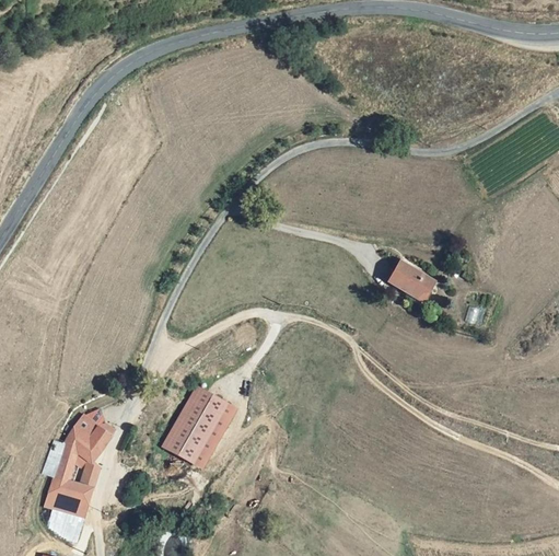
[(422,303),(435,285),(402,264),(389,284),(422,303)]
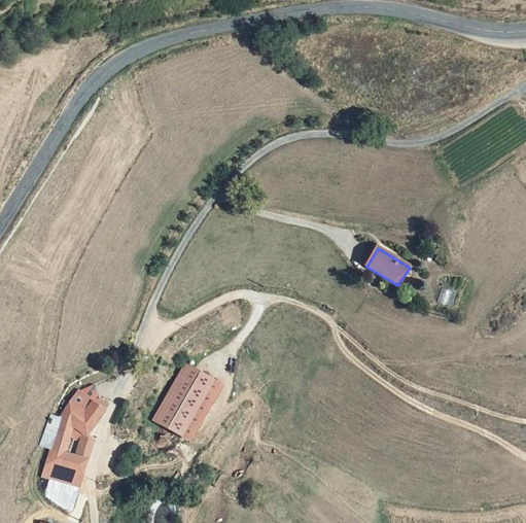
[(216,380),(187,363),(152,419),(181,437),(216,380)]
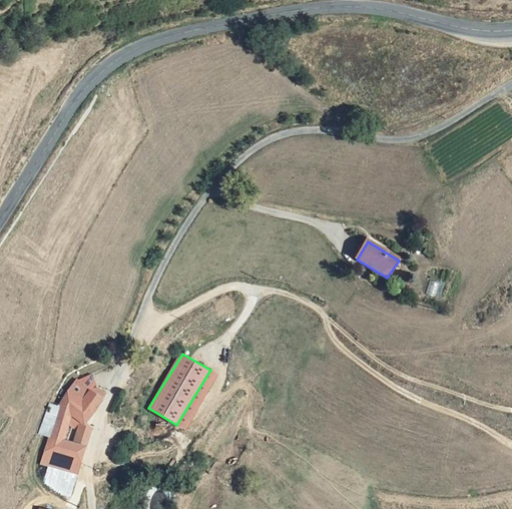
[(84,419),(85,420),(103,395),(105,390),(96,385),(92,389),(75,379),(59,401),(78,416),(84,419)]
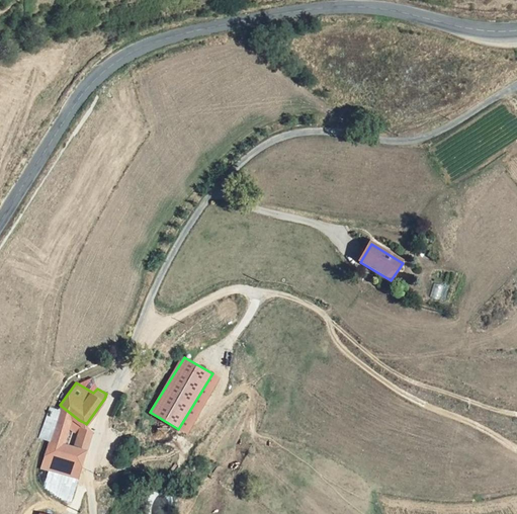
[(70,442),(79,420),(60,405),(51,434),(62,439),(70,442)]
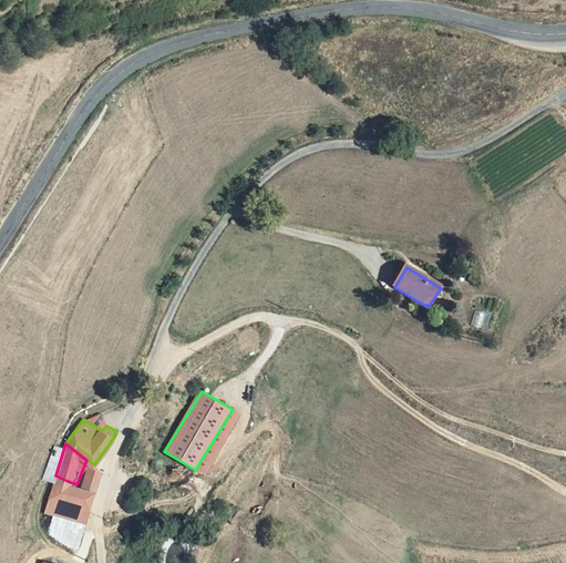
[(76,484),(85,488),(93,463),(86,460),(76,484)]
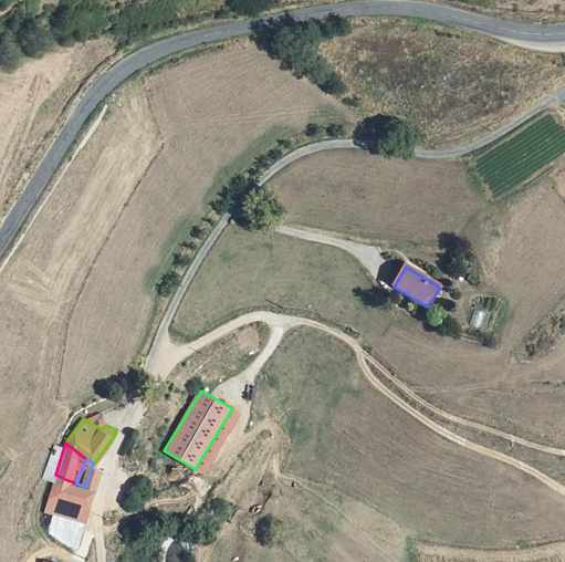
[(94,464),(93,462),(85,487),(95,491),(96,488),(102,470),(94,464)]
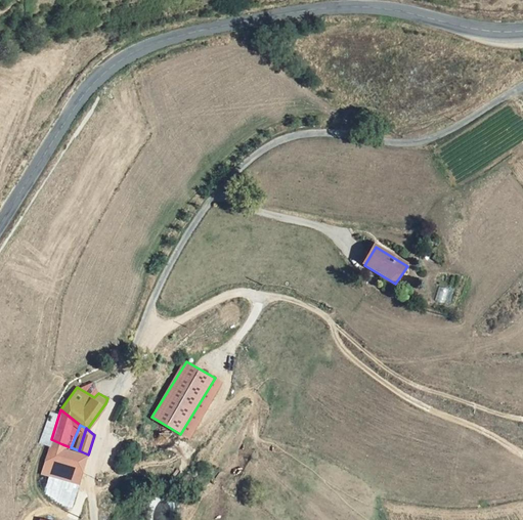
[(49,472),(53,473),(62,444),(51,439),(42,470),(49,472)]
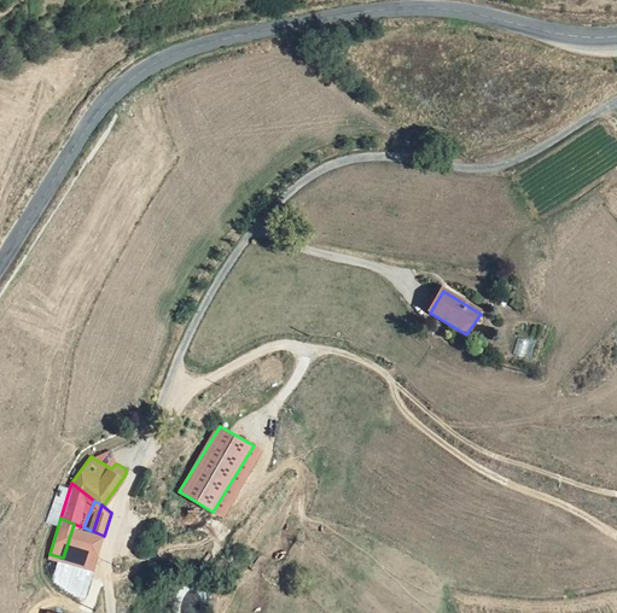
[(129,546),(137,529),(124,523),(117,541),(129,546)]
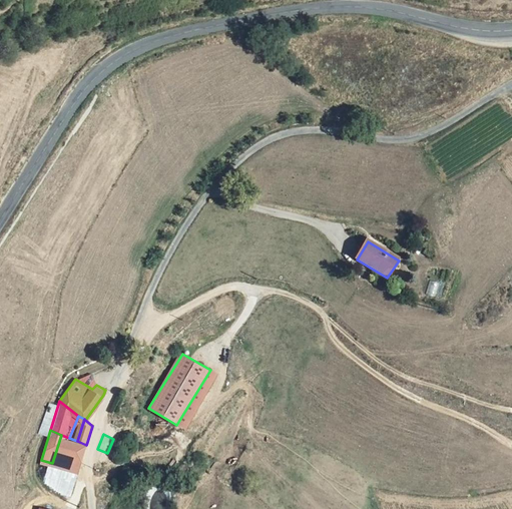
[(61,435),(52,463),(48,462),(43,477),(58,487),(72,493),(86,445),(77,441),(69,438),(61,435)]
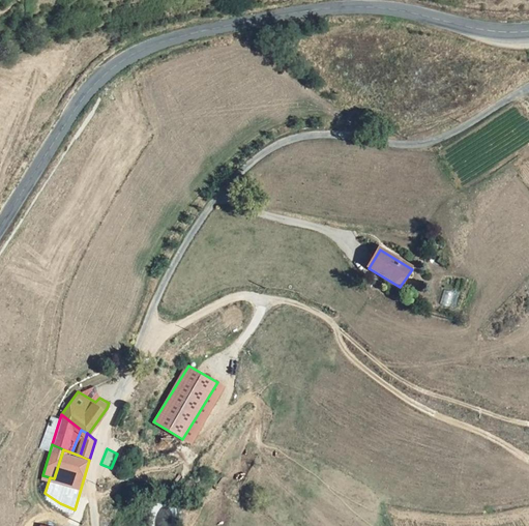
All buildings are outlined.
